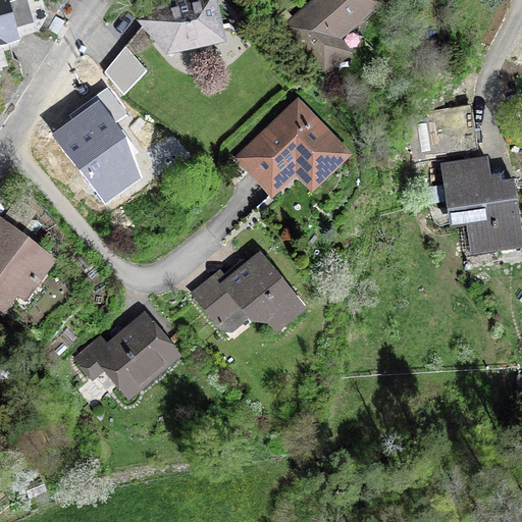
[(35,24),(28,0),(14,0),(9,2),(8,0),(0,0),(0,47),(20,42),(17,30),(35,24)]
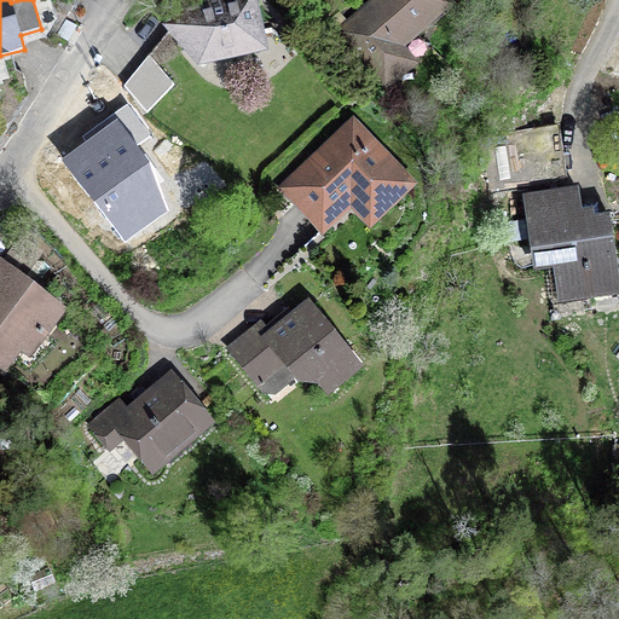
[(256,0),(219,0),(206,3),(196,6),(185,10),(172,13),(161,24),(198,70),(268,52),(256,0)]
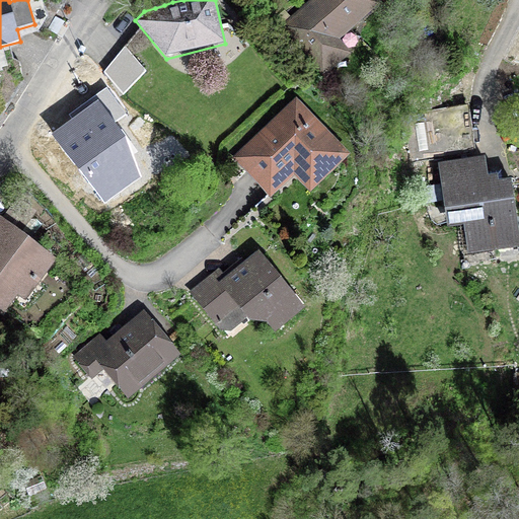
[(380,5),(376,0),(309,0),(280,25),(322,76),(351,52),(340,40),(380,5)]
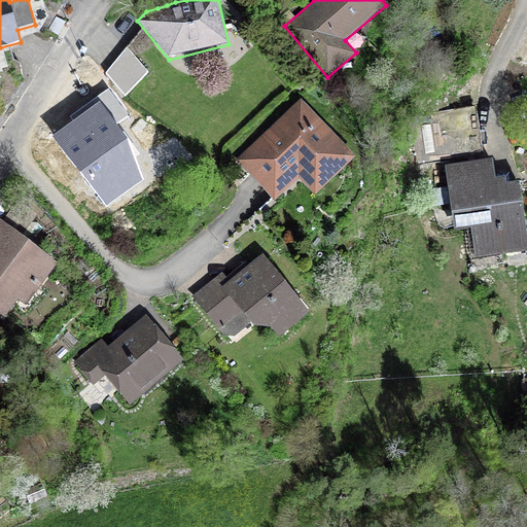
[(126,50),(102,75),(124,97),(147,73),(126,50)]
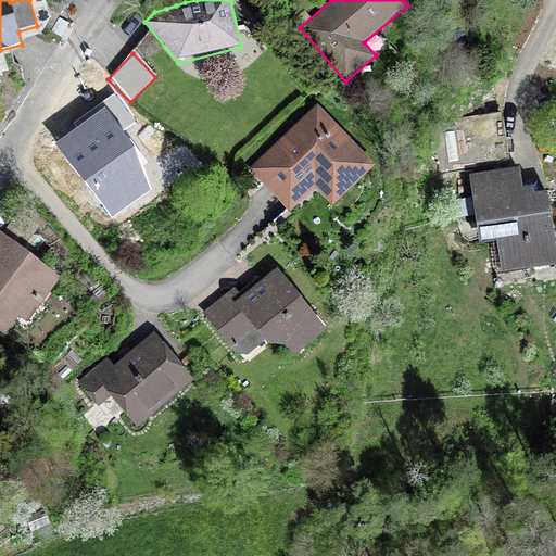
[(248,171),(290,214),(315,189),(332,207),(376,164),(316,103),(248,171)]
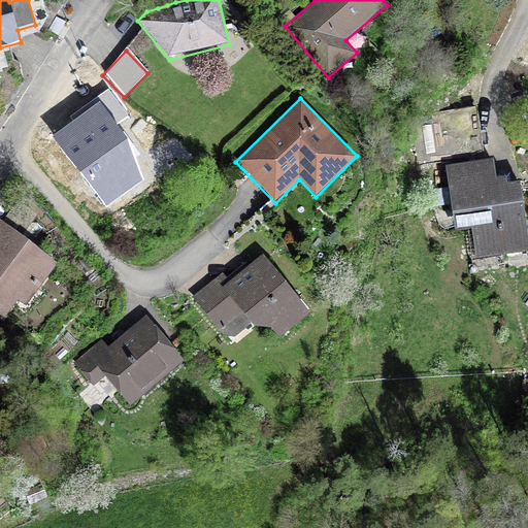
[(408,114),(416,167),(486,157),(477,104),(408,114)]
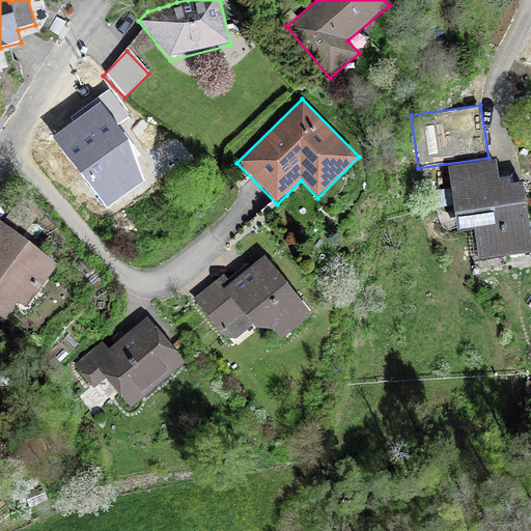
[(530,241),(524,185),(513,186),(512,173),(498,175),(496,162),(448,168),(457,233),(475,231),(479,260),(530,253),(530,241)]
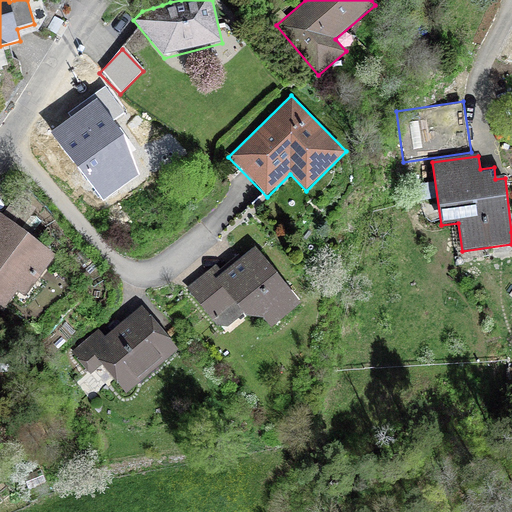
[(35,210),(16,196),(1,216),(0,215),(0,306),(5,310),(18,292),(29,300),(41,284),(38,282),(57,255),(21,229),(35,210)]
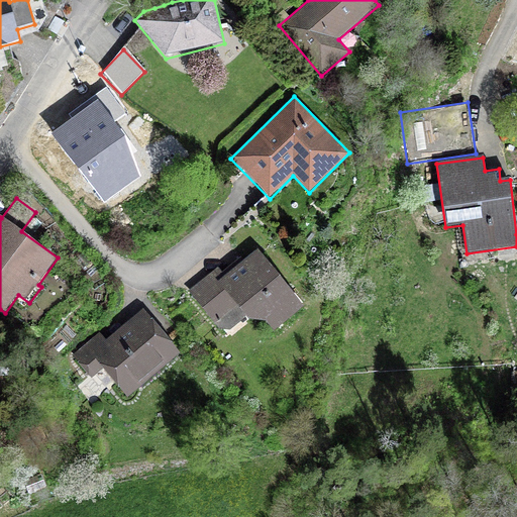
[(304,308),(257,250),(244,261),(241,256),(222,274),(219,268),(188,292),(218,330),(228,331),(244,318),(248,322),(265,323),(273,331),(304,308)]
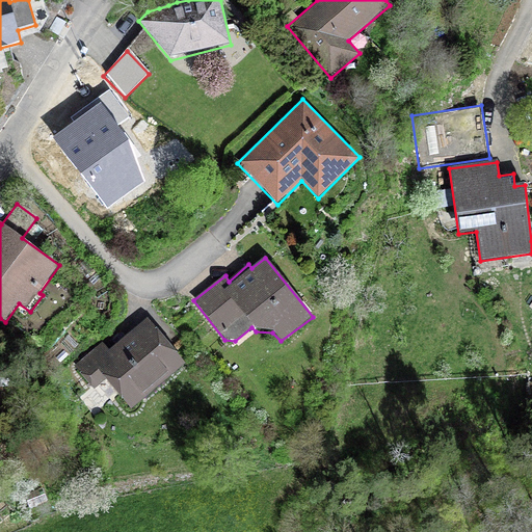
[(109,350),(102,342),(73,366),(94,391),(105,381),(129,410),(185,365),(148,318),(109,350)]
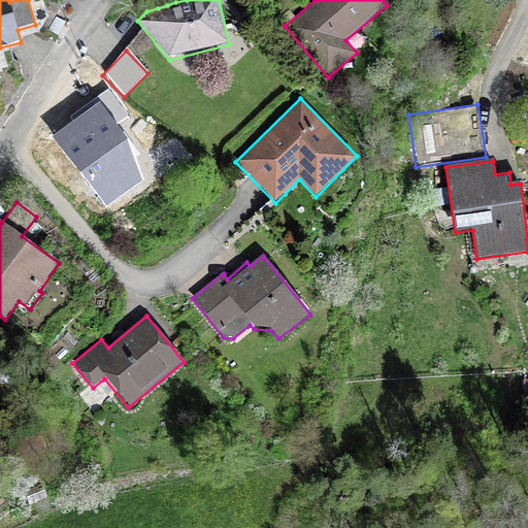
[(48,499),(43,485),(26,492),(31,505),(48,499)]
